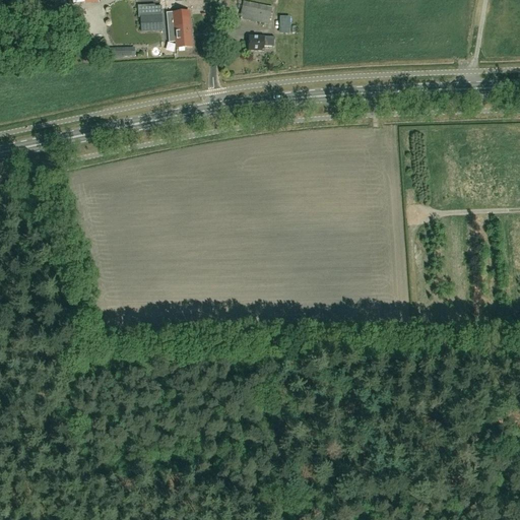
[(154,6),(176,5),(175,0),(142,0),(142,5),(137,6),(138,17),(140,17),(140,31),(151,31),(161,30),(160,16),(154,16),(154,6)]
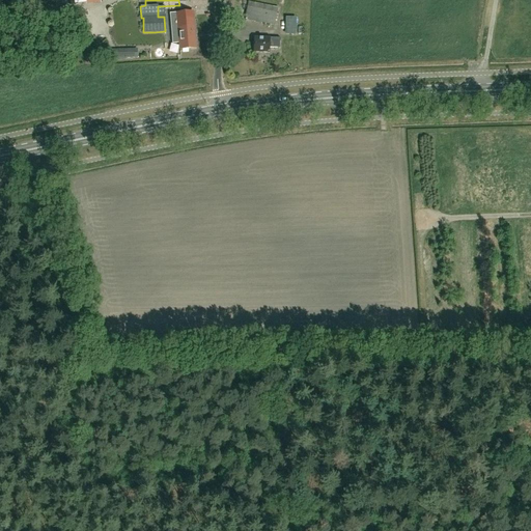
[(277,14),(247,7),(245,20),(274,26),(277,14)]
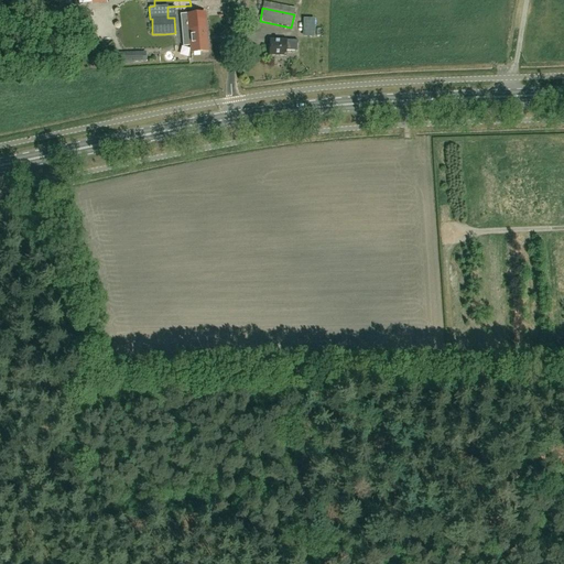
[(183,46),(191,45),(192,53),(207,52),(205,29),(199,29),(198,20),(190,21),(191,30),(182,31),(183,46)]
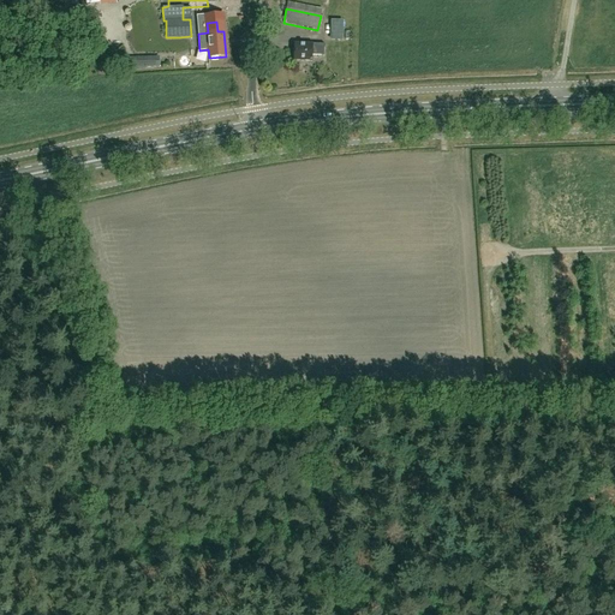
[(323,55),(324,45),(294,43),(293,60),(312,61),(312,55),(323,55)]
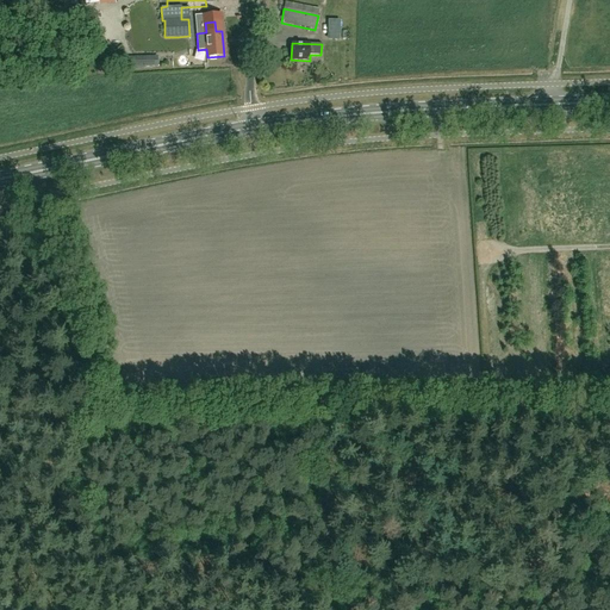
[(154,56),(135,57),(135,67),(154,67),(154,56)]
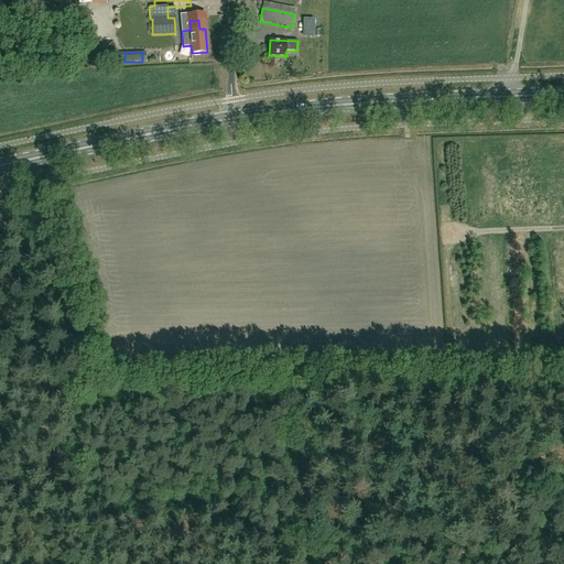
[(181,66),(181,55),(169,55),(169,66),(181,66)]
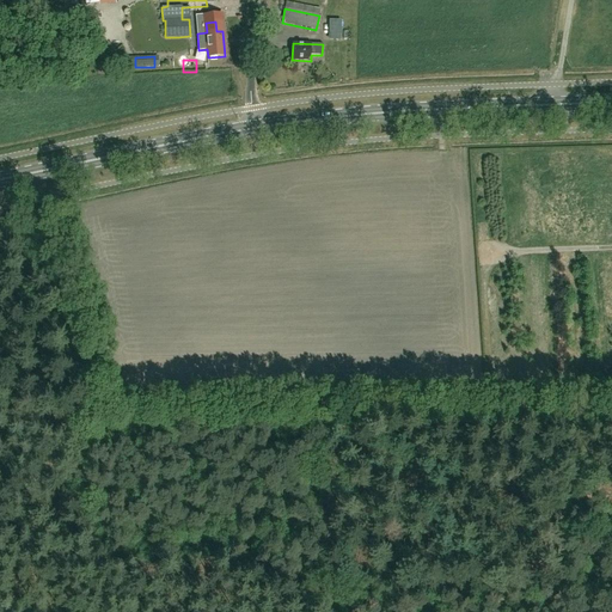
All buildings are outlined.
